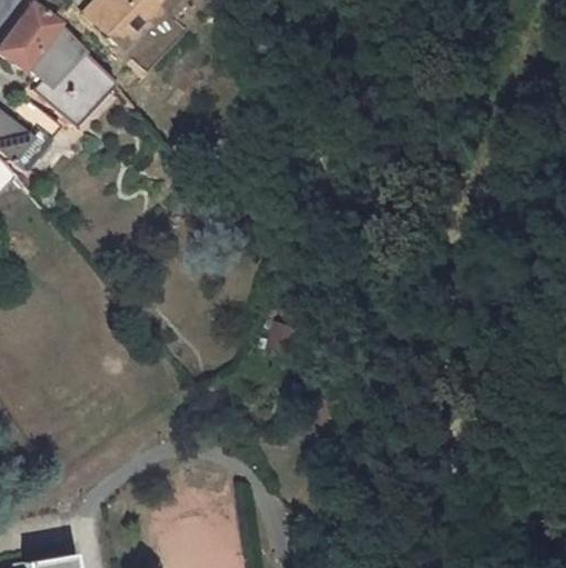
[(93,0),(83,10),(118,45),(146,15),(142,12),(154,0),(93,0)]
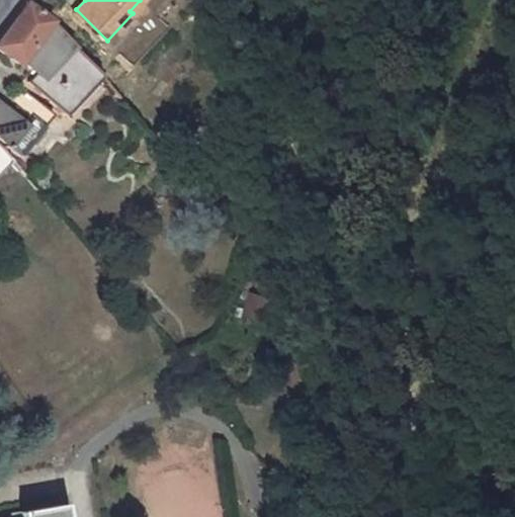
[(29,3),(0,42),(0,51),(22,66),(25,62),(38,72),(30,82),(69,116),(106,80),(102,76),(55,20),(29,3)]
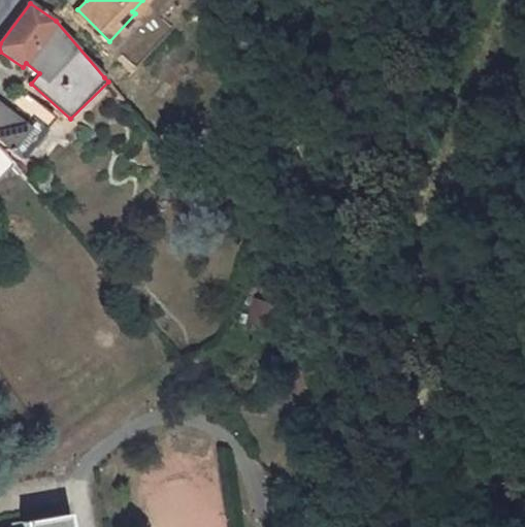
[(3,121),(0,118),(0,141),(22,160),(57,119),(45,108),(39,114),(22,100),(3,121)]
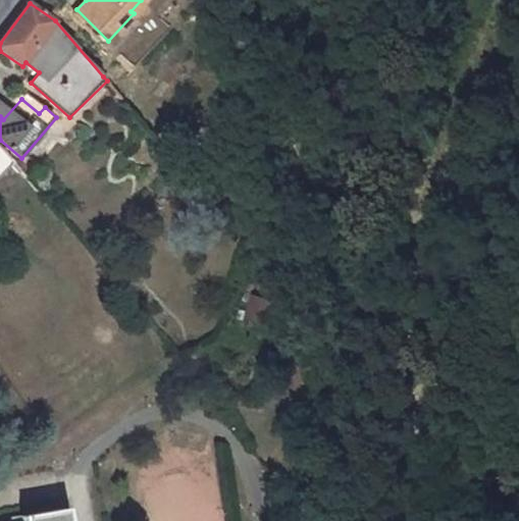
[(0,180),(17,164),(0,143),(0,180)]
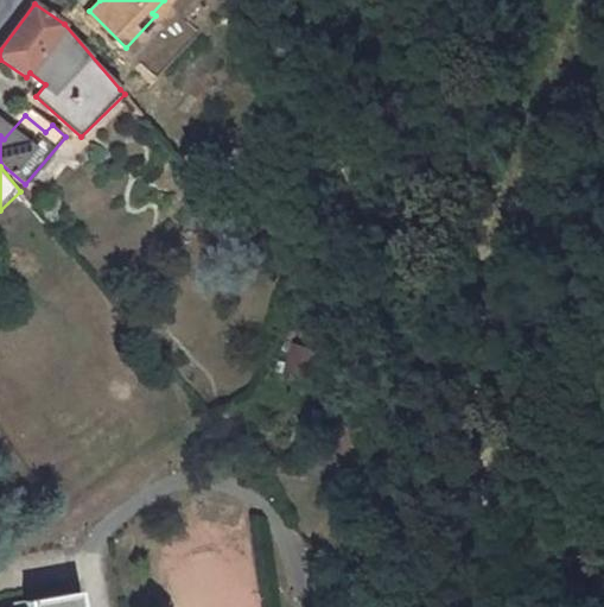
[(311,375),(317,346),(297,341),(291,372),(311,375)]
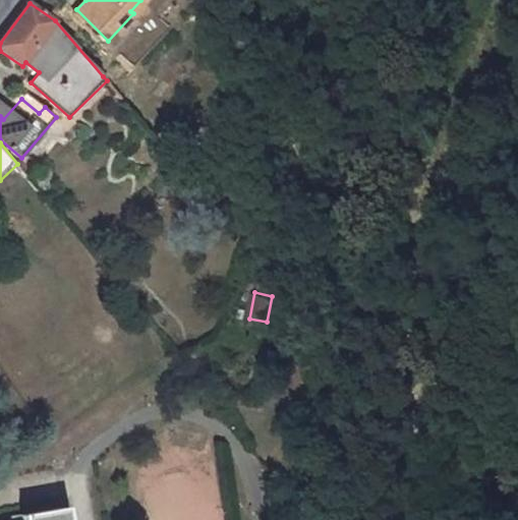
[(65,519),(63,507),(10,516),(11,519),(65,519)]
